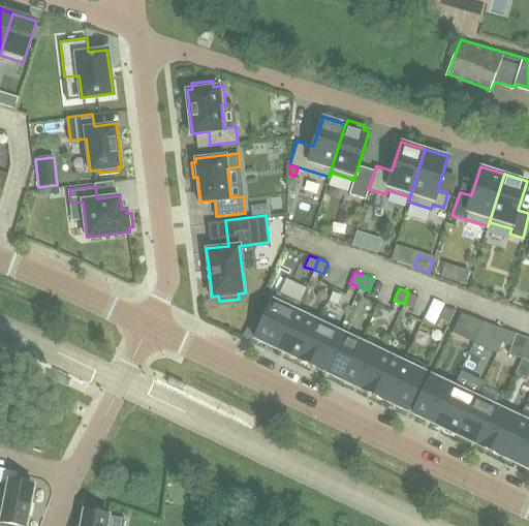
[(277,290),(255,337),(277,347),(296,310),(301,301),(277,290)]
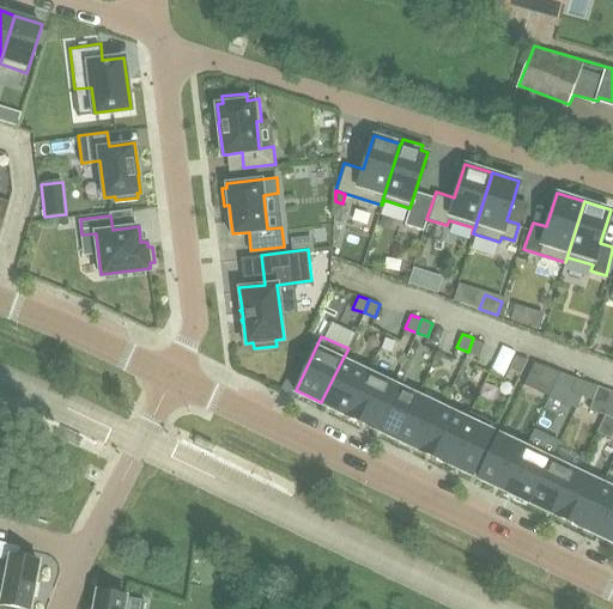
[(484,342),(473,338),(468,352),(479,355),(484,342)]
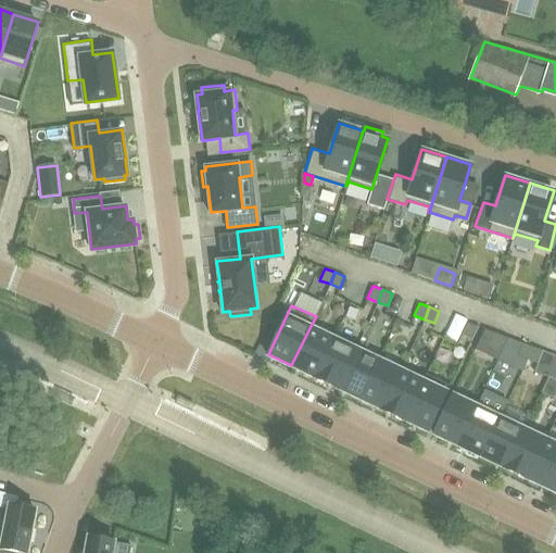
[(467,322),(462,332),(471,338),(477,326),(467,322)]
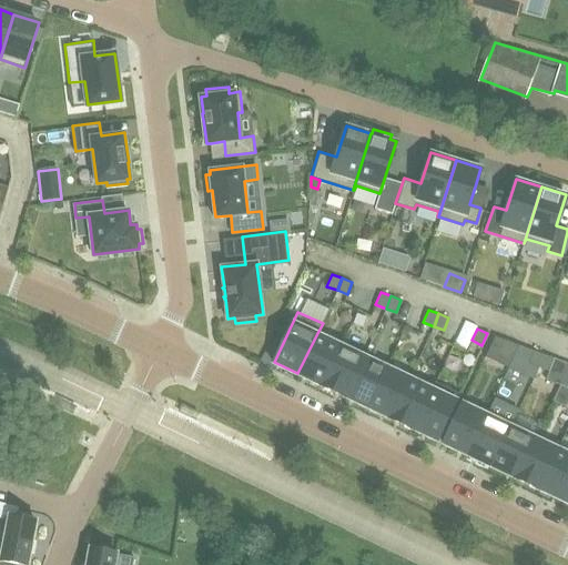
[(341,344),(340,344),(317,333),(297,373),(322,385),(341,344)]
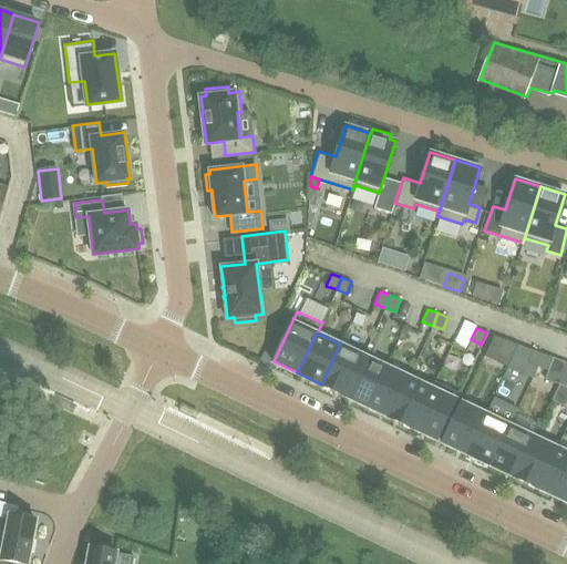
[(504,339),(494,334),(488,346),(498,351),(504,339)]
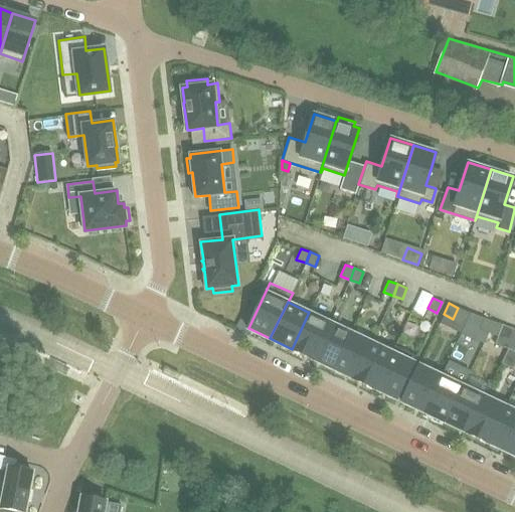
[(311,307),(308,312),(309,312),(292,349),(312,359),(312,358),(330,322),(331,322),(333,318),(311,307)]
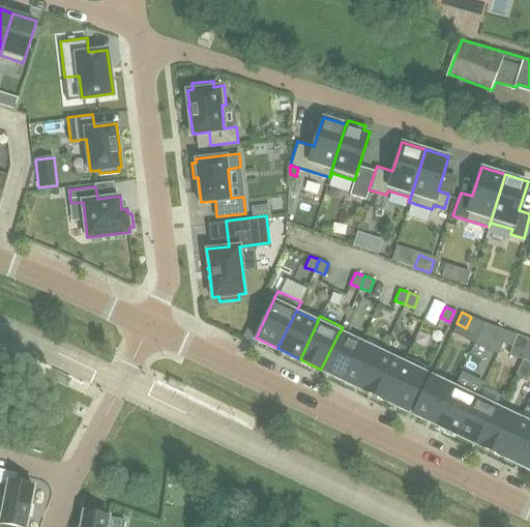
[(474,317),(465,335),(475,341),(484,321),(474,317)]
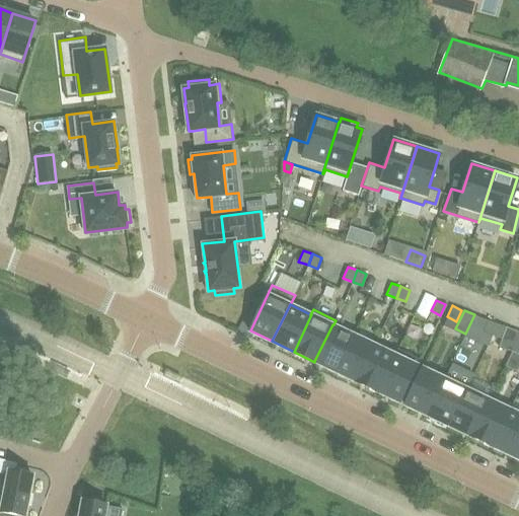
[(483,330),(493,334),(497,322),(488,318),(483,330)]
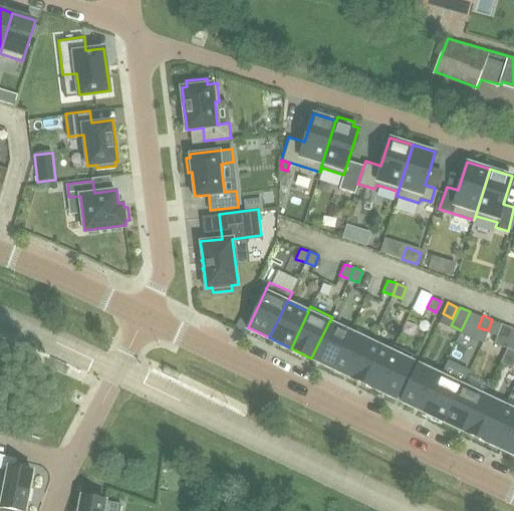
[(501,322),(492,319),(488,330),(497,334),(501,322)]
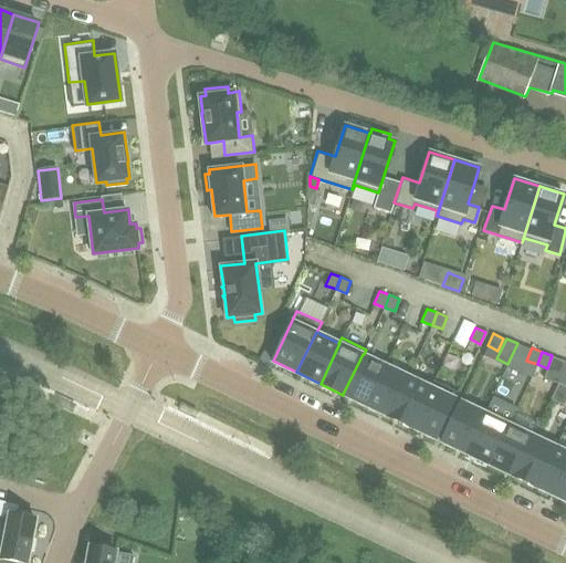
[(363,354),(343,394),(366,405),(385,365),(364,354),(363,354)]
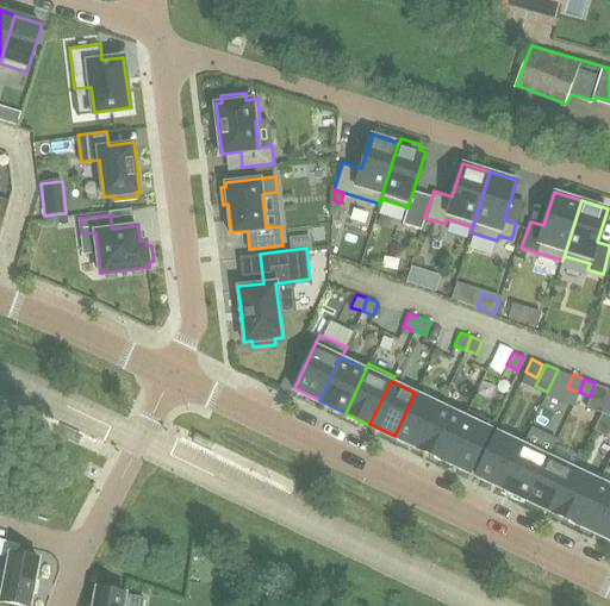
[(394,436),(419,448),(440,405),(415,393),(394,436)]
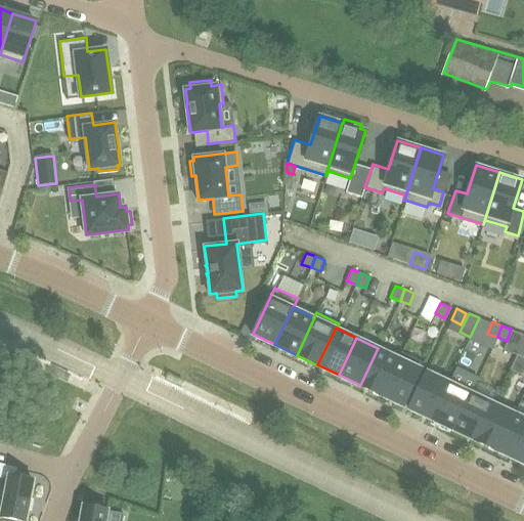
[(378,348),(360,385),(359,385),(381,395),(399,357),(398,357),(378,348)]
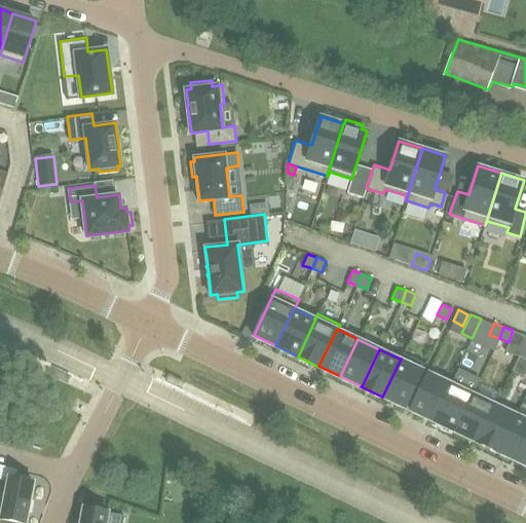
[(401,359),(382,397),(405,407),(425,363),(403,351),(400,359),(401,359)]
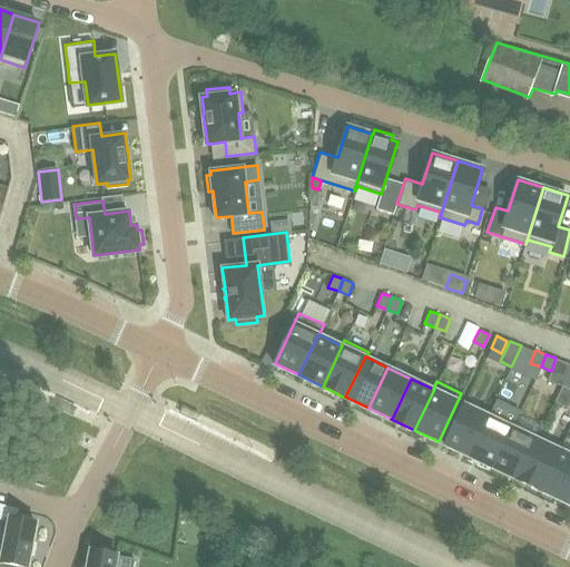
[(57,398),(55,403),(72,412),(76,407),(57,398)]
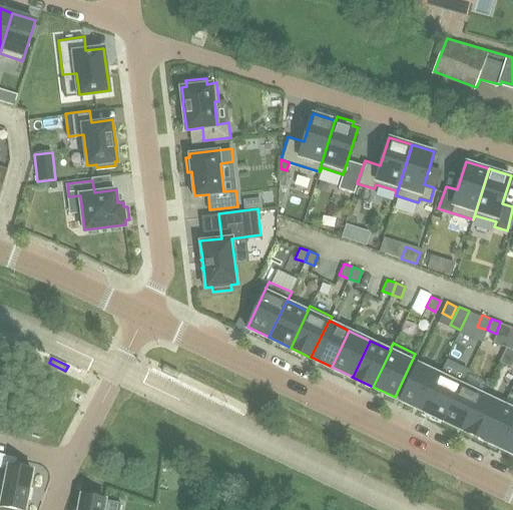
[(179,370),(162,362),(159,368),(176,376),(179,370)]
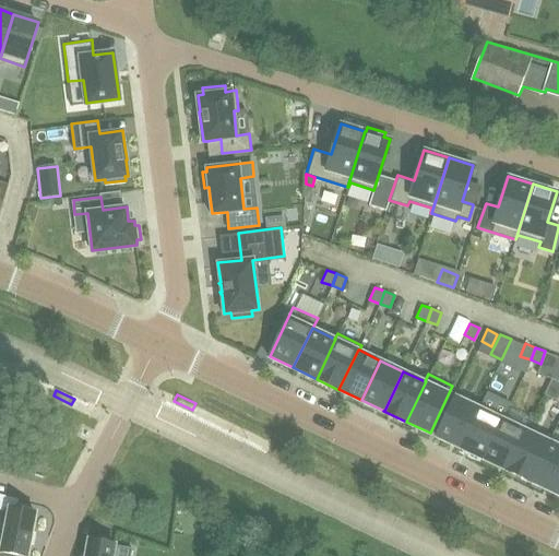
[(460,447),(478,407),(455,395),(437,436),(460,447)]
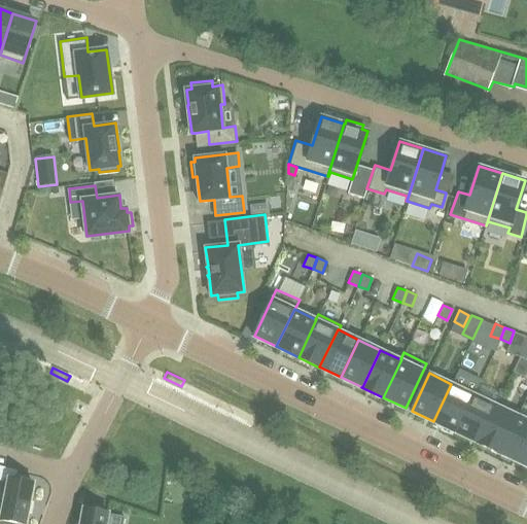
[(433,421),(456,431),(473,394),(451,384),(433,421)]
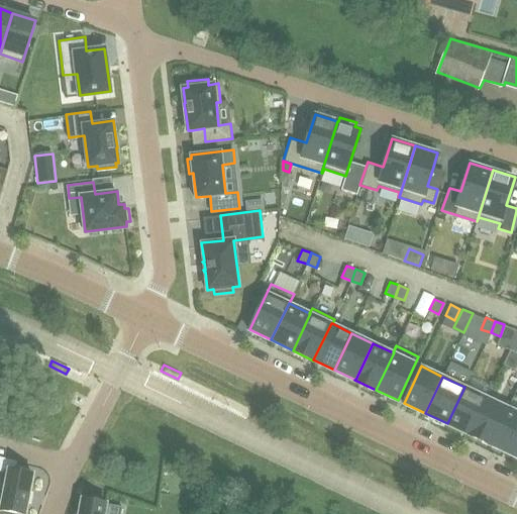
[(486,397),(464,387),(447,423),(469,434),(487,397),(486,397)]
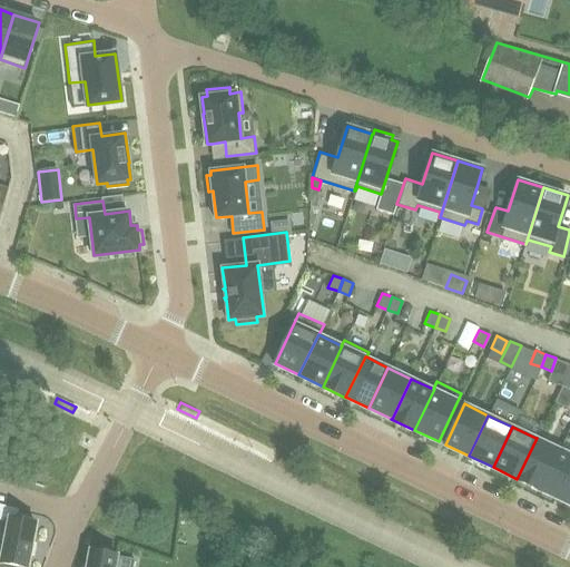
[(537,438),(517,479),(540,490),(559,449),(560,449),(562,445),(538,432),(536,438),(537,438)]
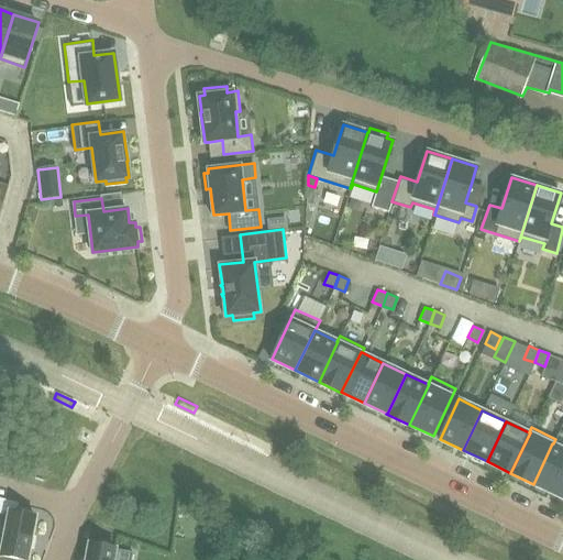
[(558,495),(562,482),(562,448),(553,443),(552,443),(533,484),(556,495),(558,495)]
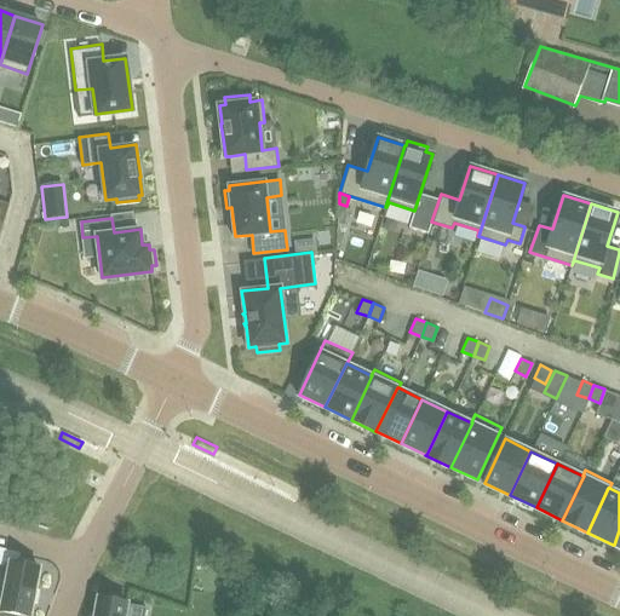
[(29,615),(30,615),(40,566),(11,560),(10,563),(5,563),(3,579),(7,580),(0,612),(0,615),(29,615)]
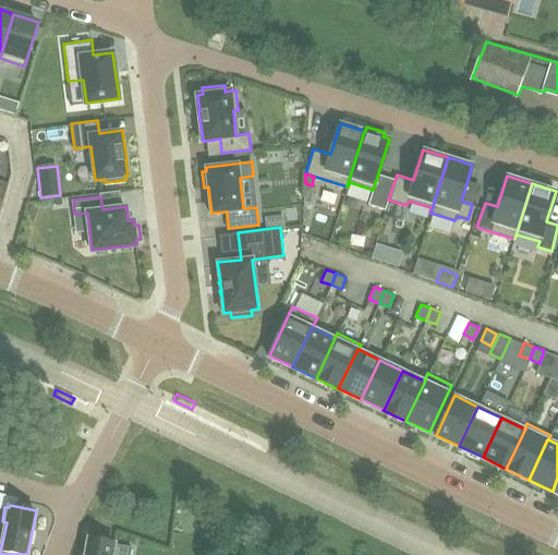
[(111,554),(114,542),(88,538),(85,554),(111,554)]
